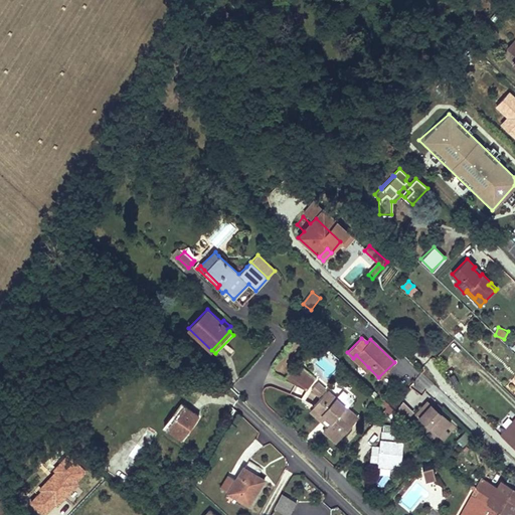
[(356,355),(353,358),(365,370),(368,367),(356,355)]
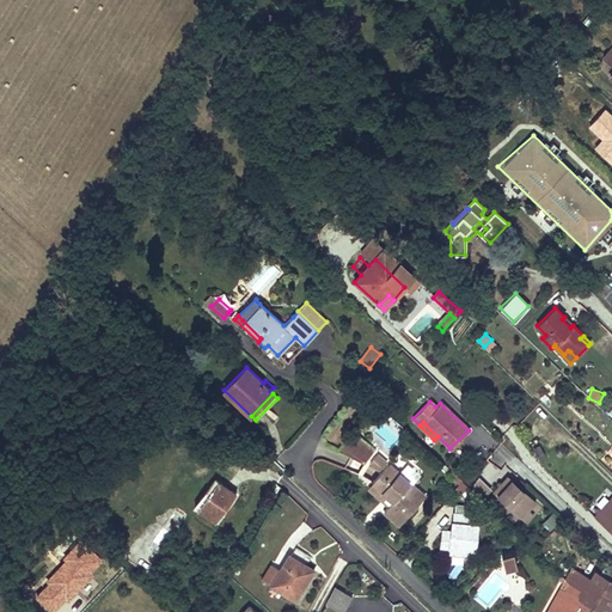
[(363,464),(374,450),(353,432),(338,451),(363,464)]
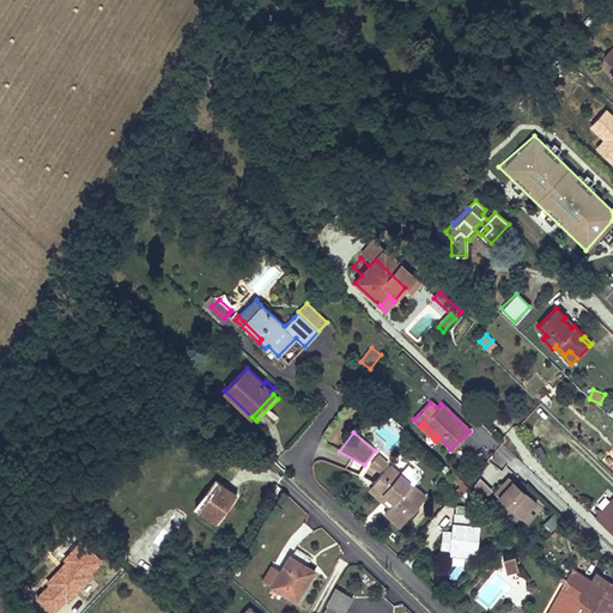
[(380,472),(387,463),(377,455),(369,463),(380,472)]
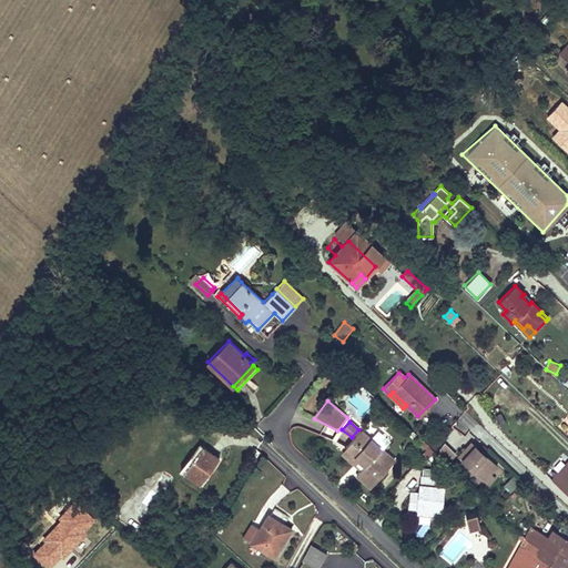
[(446,437),(454,447),(465,439),(457,429),(446,437)]
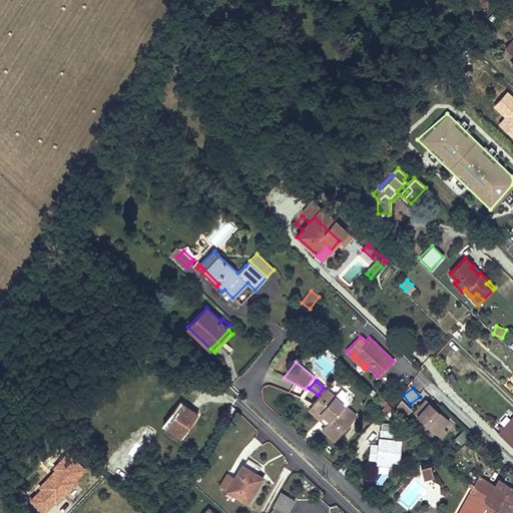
[(333,417),(328,422),(323,428),(335,439),(351,423),(344,417),(350,411),(326,390),(313,403),(327,415),(328,413),(333,417)]
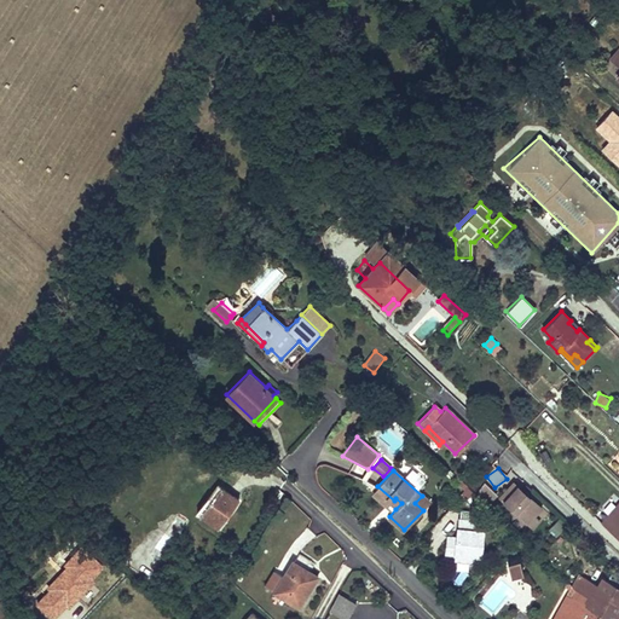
[(532,528),(548,515),(516,479),(496,496),(521,525),(526,521),(532,528)]
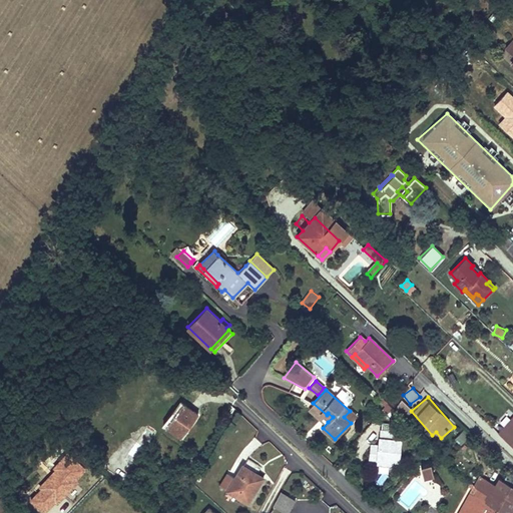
[(181,401),(163,425),(177,436),(190,419),(193,421),(198,414),(181,401)]
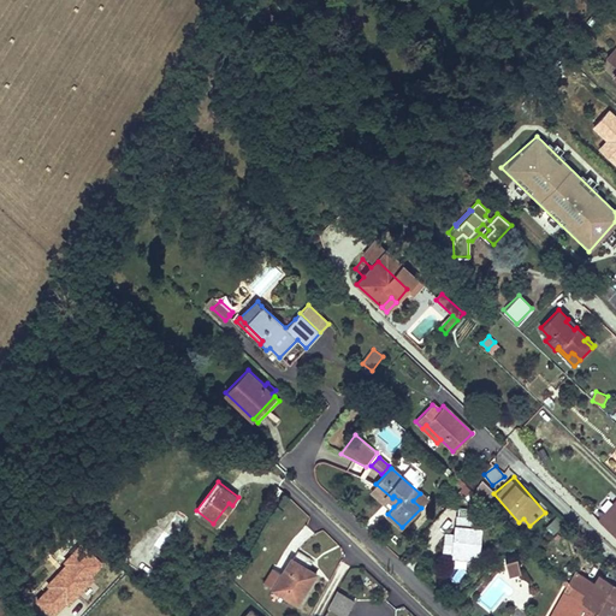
[(375,484),(372,489),(394,507),(400,501),(394,496),(392,498),(375,484)]
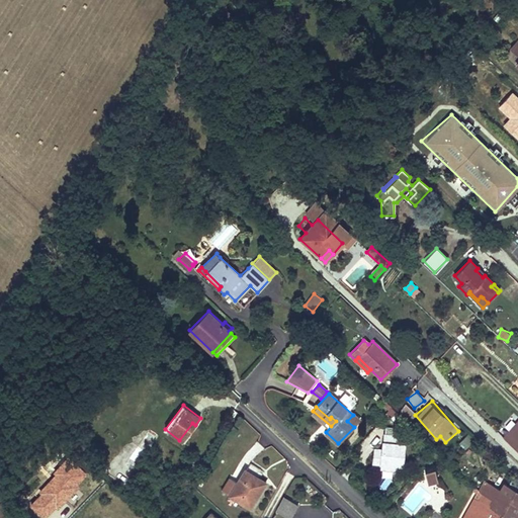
[(353,415),(347,421),(354,427),(359,420),(353,415)]
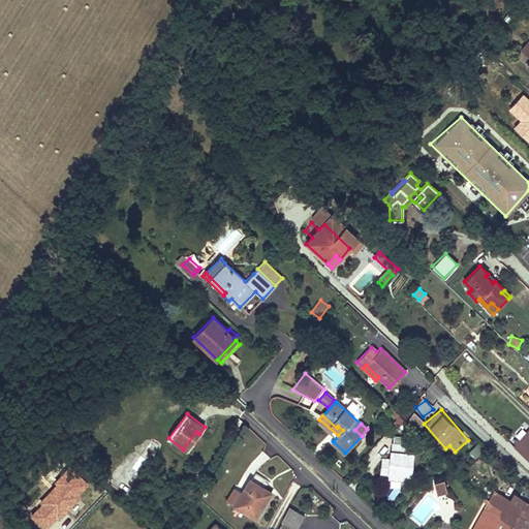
[(528,429),(514,446),(528,460),(528,429)]
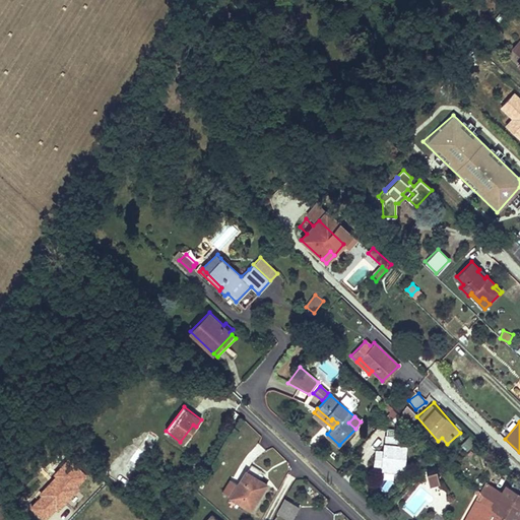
[(406,438),(386,436),(385,445),(405,447),(406,438)]
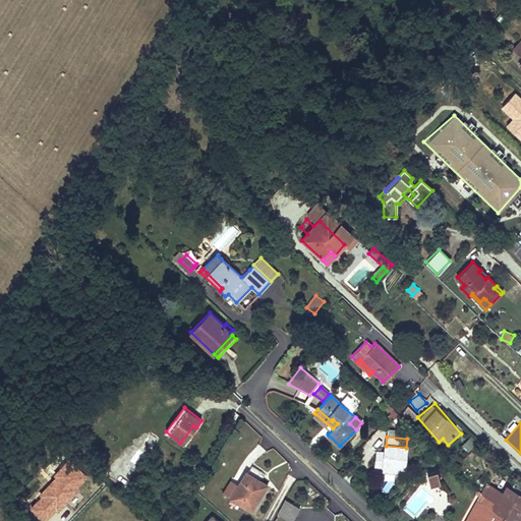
[(469,452),(475,443),(468,438),(462,448),(469,452)]
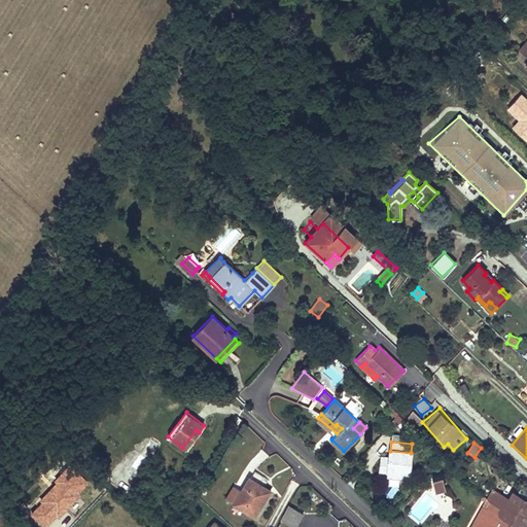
[(382,457),(380,469),(388,470),(387,475),(400,477),(401,472),(409,473),(411,453),(390,451),(389,458),(382,457)]
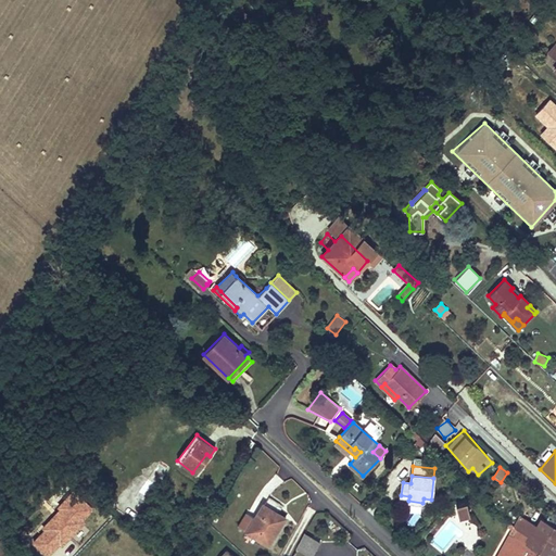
[(466,502),(455,505),(459,518),(470,515),(466,502)]
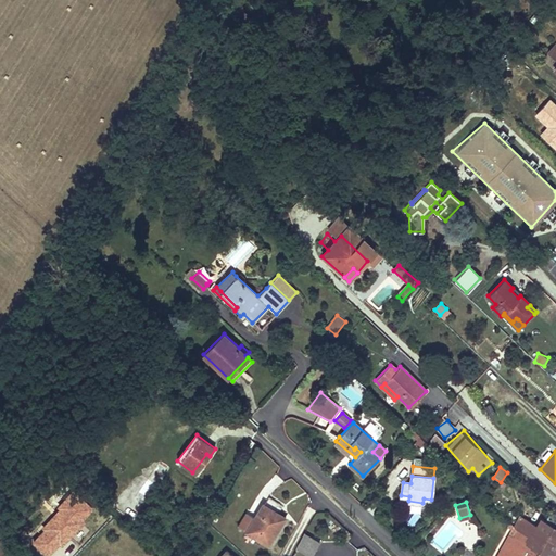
[(245,513),(237,527),(267,544),(285,517),(262,504),(254,518),(245,513)]
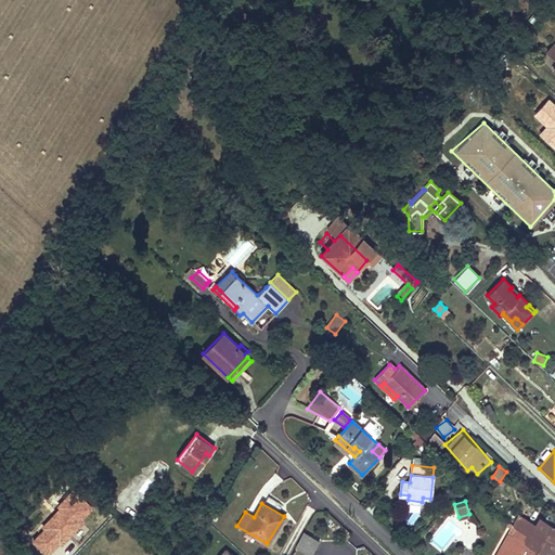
[(513,536),(512,537),(538,551),(538,552),(543,554),(552,554),(554,552),(554,526),(539,517),(534,525),(523,518),(516,530),(513,536)]
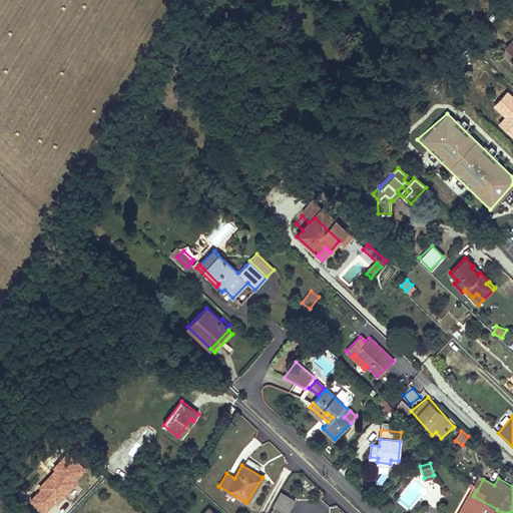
[(281,492),(274,505),(286,512),(295,501),(281,492)]
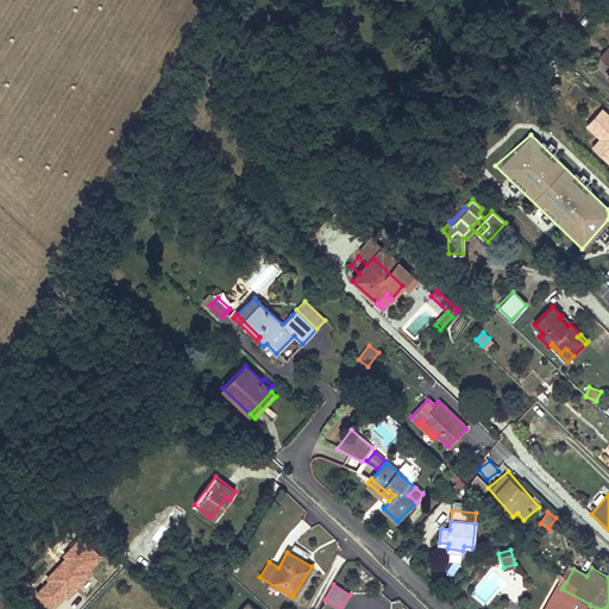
[(558,585),(544,608),(550,608),(562,589),(563,588),(558,585)]
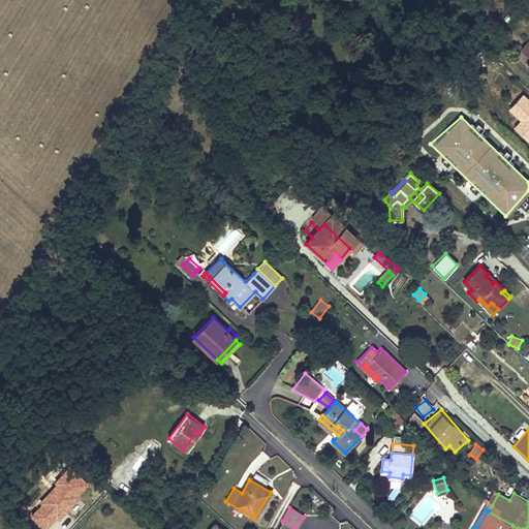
[(496,528),(497,527),(500,528),(510,528),(512,526),(512,525),(488,511),(477,528),(496,528)]
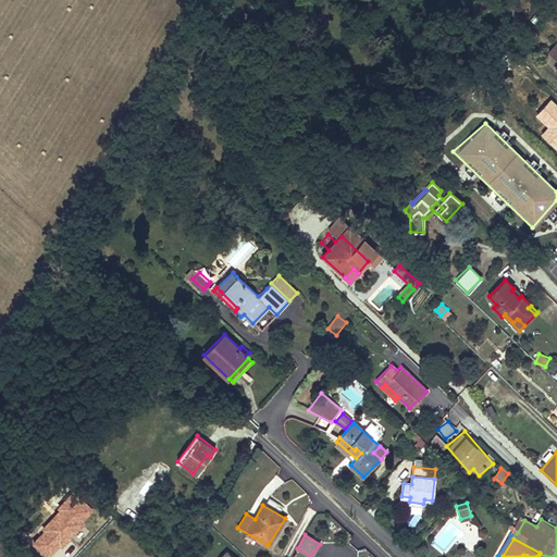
[(0,556),(10,556),(12,556),(0,543),(0,556)]
